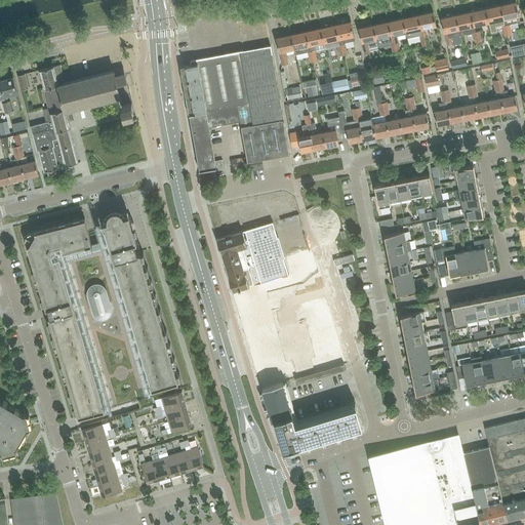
[(500,4),(503,18),(519,15),(516,1),(500,4)]
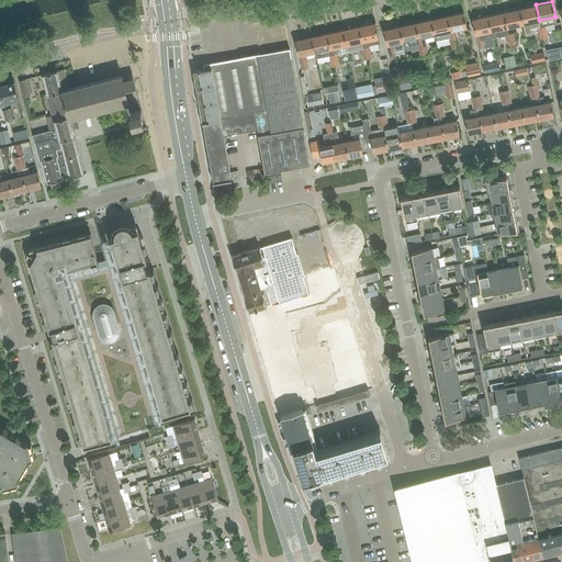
[(529,22),(539,20),(536,4),(519,9),(526,35),(532,33),(529,22)]
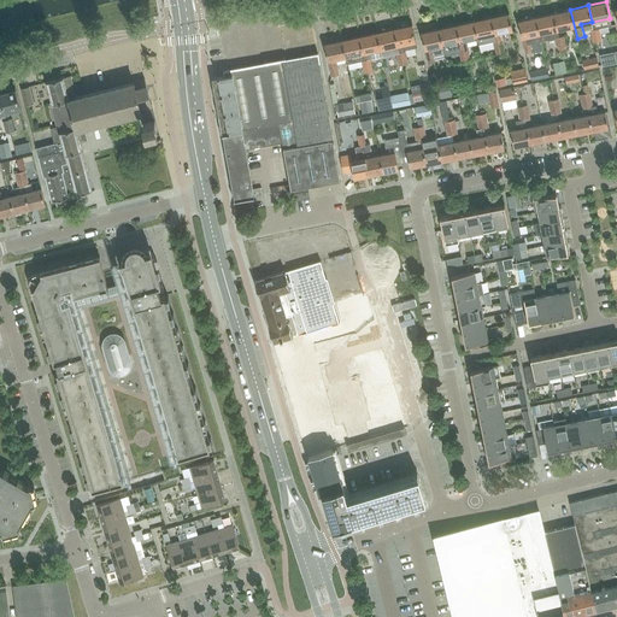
[(576,39),(577,39),(570,10),(553,13),(557,30),(574,27),(576,39)]
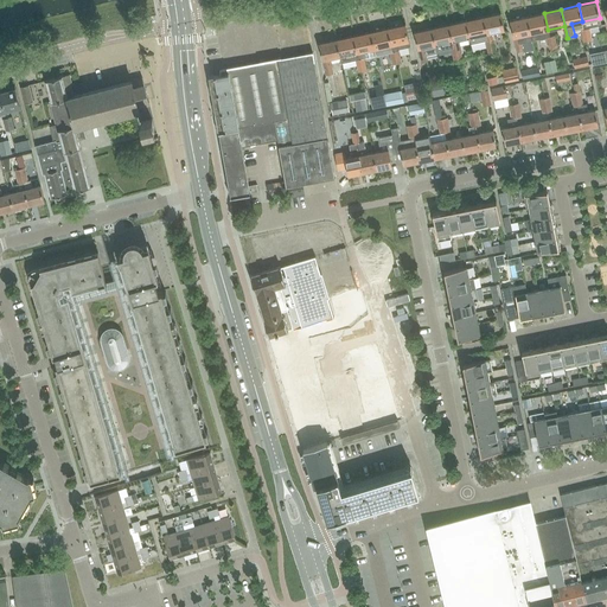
[(494,45),(492,32),(504,30),(500,13),(484,17),(489,40),(485,40),(487,46),(494,45)]
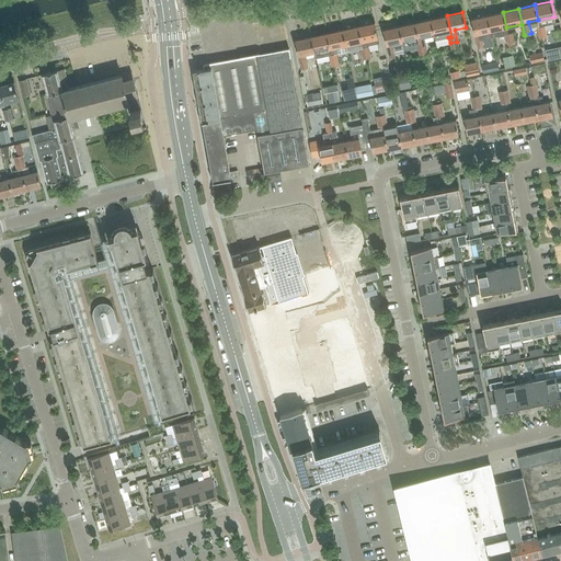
[(508,33),(506,27),(503,12),(488,15),(492,37),(508,33)]
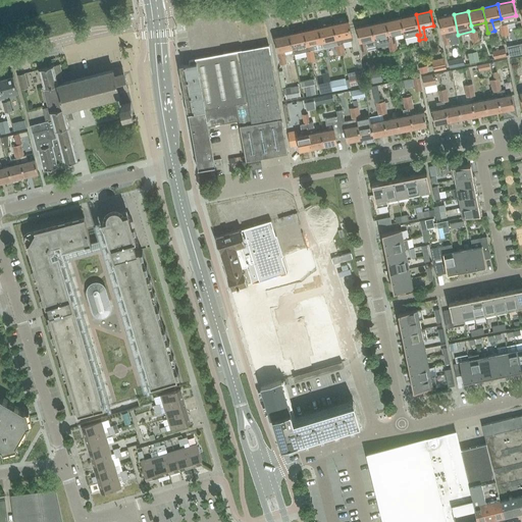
[(405,38),(417,35),(420,35),(416,14),(401,17),(404,32),(405,38)]
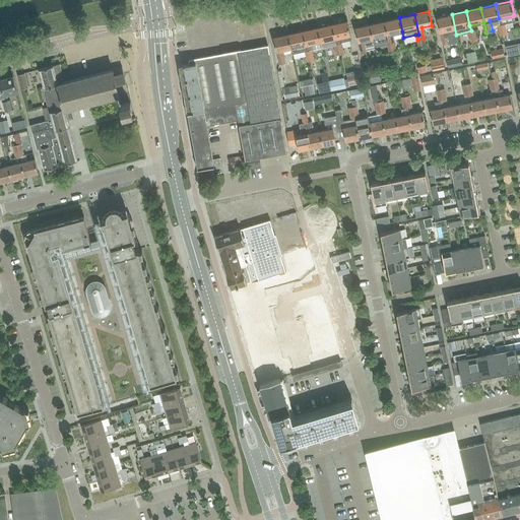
[(456,35),(452,14),(437,17),(440,31),(443,45),(448,44),(447,37),(456,35)]
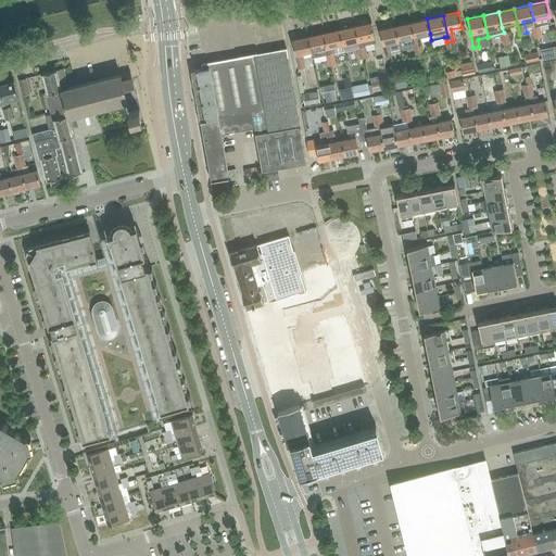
[(421,36),(430,34),(427,19),(412,22),(416,43),(413,45),(415,50),(421,48),(420,42),(422,42),(421,36)]
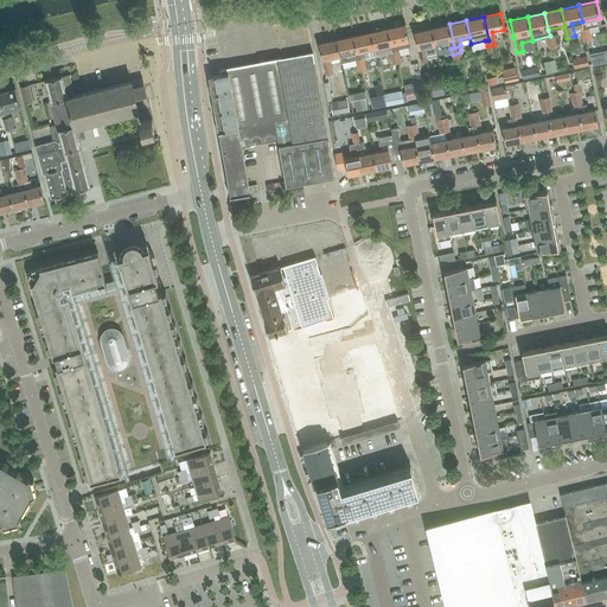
[(410,46),(409,40),(406,24),(388,27),(391,44),(393,51),(390,52),(391,58),(400,57),(397,49),(410,46)]
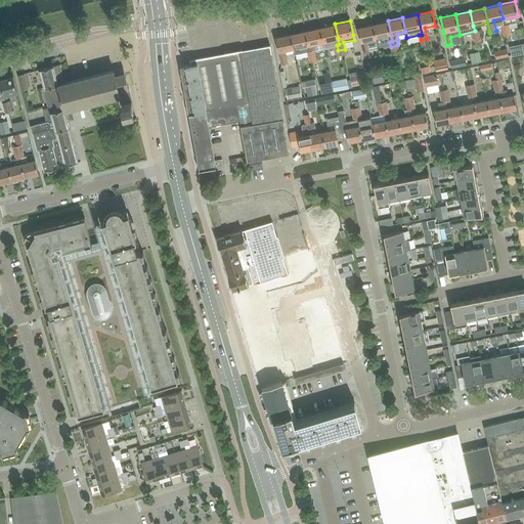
[(389,42),(392,41),(388,20),(373,24),(378,46),(378,44),(389,42)]
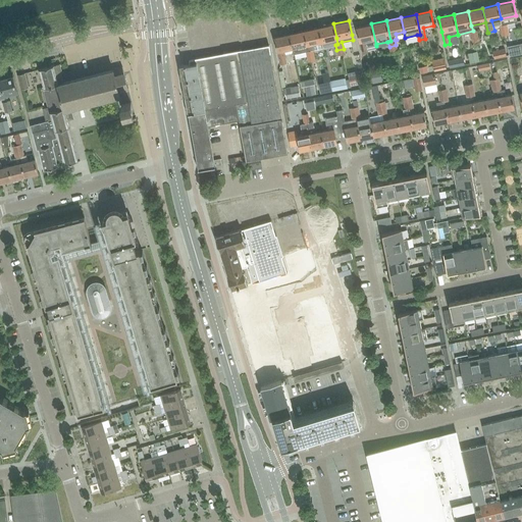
[(322,42),(336,38),(333,23),(318,28),(322,42)]
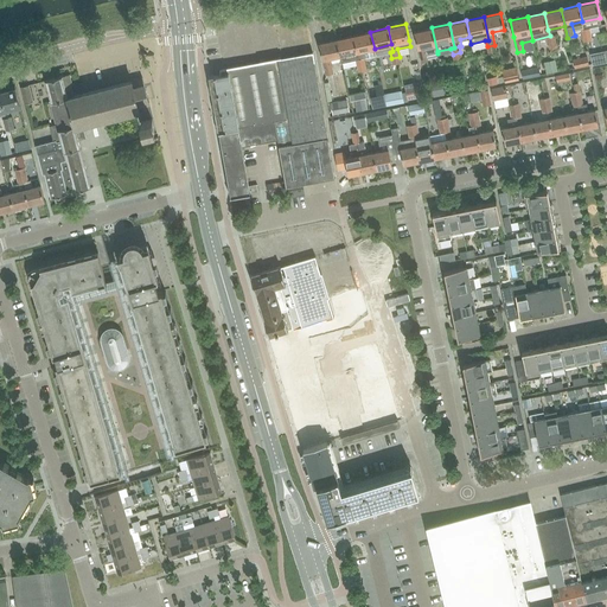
[(436,53),(438,53),(432,27),(414,32),(417,49),(419,49),(421,63),(428,62),(426,55),(436,52),(436,53)]
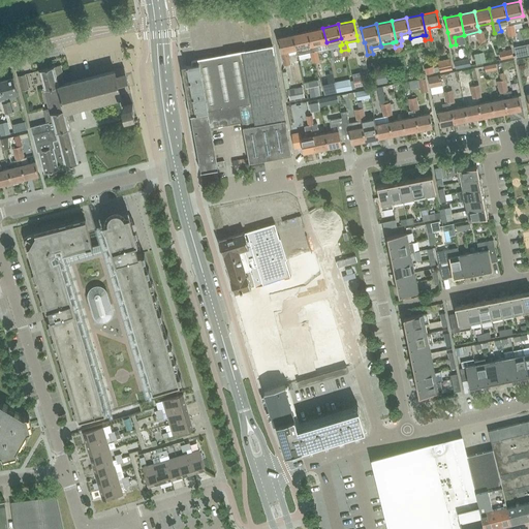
[(322,28),(308,31),(311,45),(312,52),(310,52),(311,57),(318,56),(317,51),(328,49),(327,42),(322,28)]
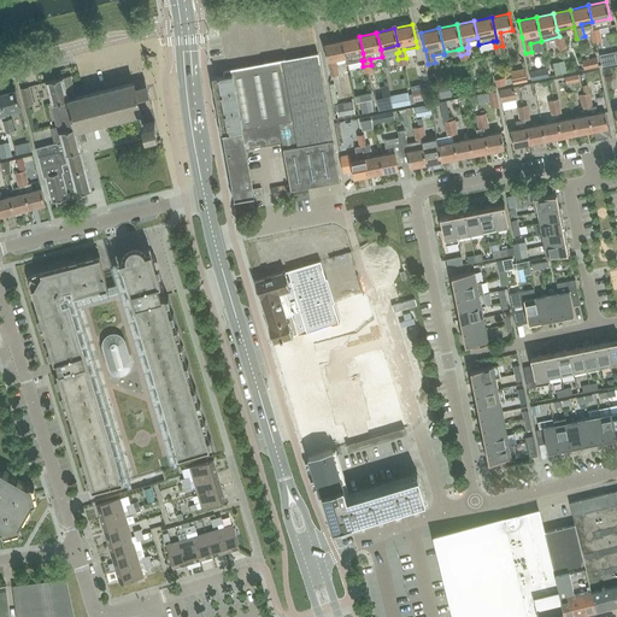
[(364,60),(363,53),(359,36),(342,40),(346,57),(347,64),(362,60),(364,60)]
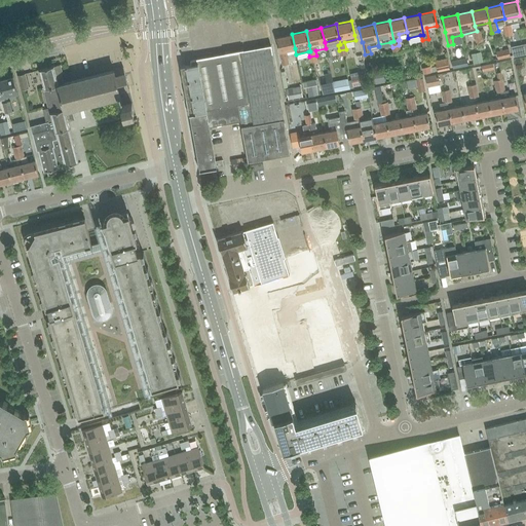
[(292,34),(276,37),(279,51),(283,65),(288,64),(287,58),(288,57),(286,50),(295,48),(292,34)]
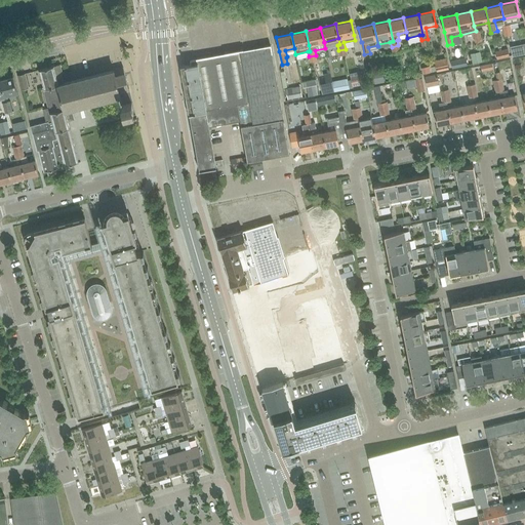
[(289,154),(270,45),(239,51),(193,58),(190,59),(191,64),(179,66),(189,113),(237,105),(240,121),(247,161),(289,154)]
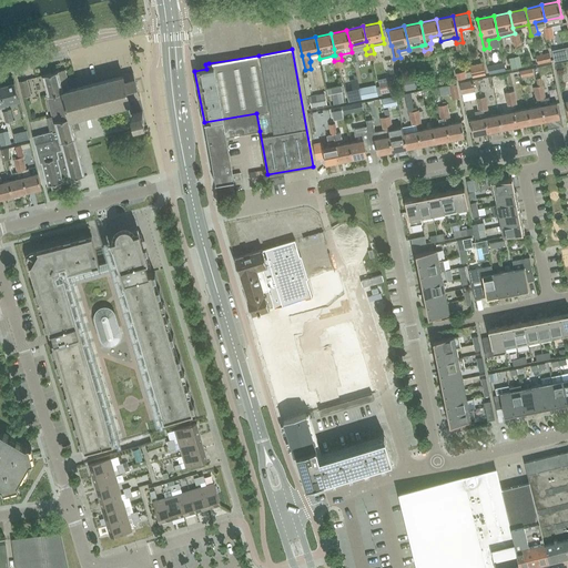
[(537,64),(550,61),(548,52),(535,56),(537,64)]
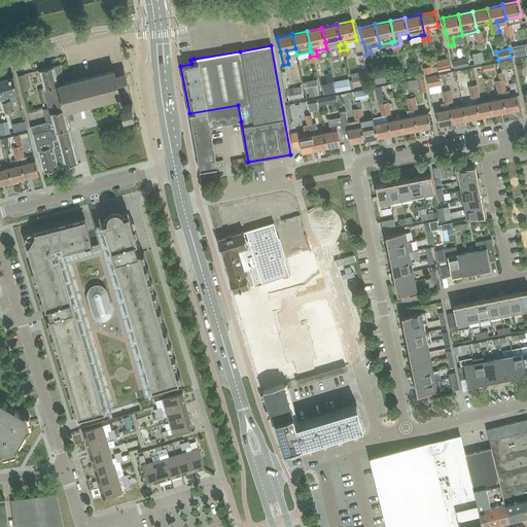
[(435,61),(437,71),(437,72),(450,69),(448,58),(435,61)]
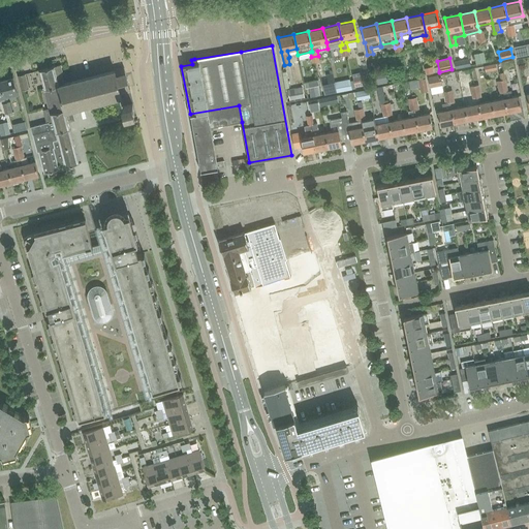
[(60,64),(39,70),(44,89),(64,84),(61,74),(63,73),(60,64)]
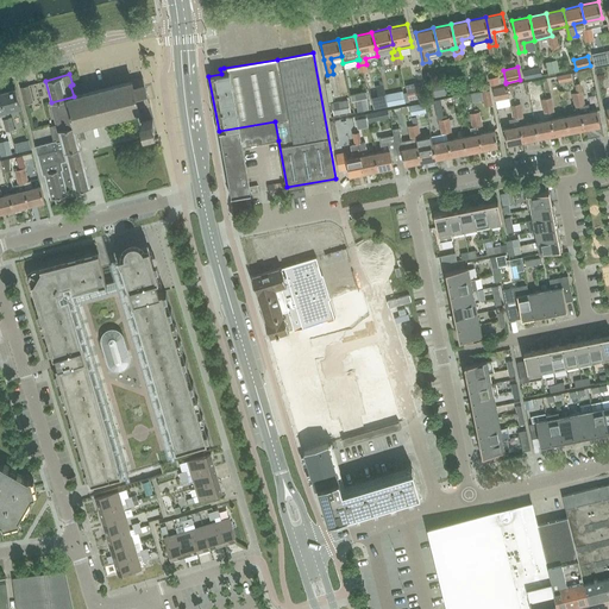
[(44,174),(62,169),(67,188),(73,187),(75,193),(92,189),(79,139),(86,138),(82,125),(139,111),(144,130),(156,126),(146,93),(143,79),(74,96),(51,102),(57,124),(50,126),(54,140),(36,145),(43,175),(44,174)]
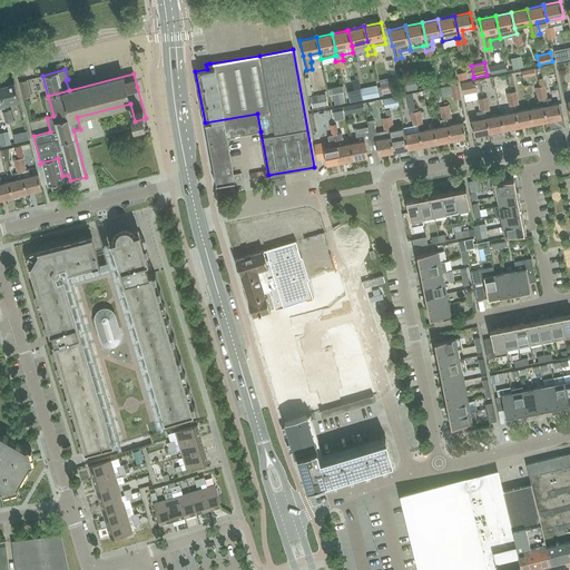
[(546,92),(544,86),(542,78),(537,79),(539,87),(536,87),(537,94),(546,92)]
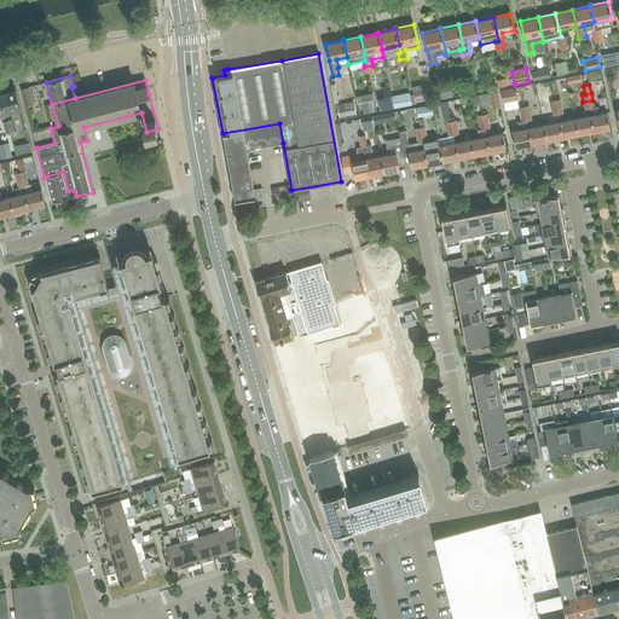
[(33,104),(29,87),(29,86),(21,88),(25,105),(33,104)]
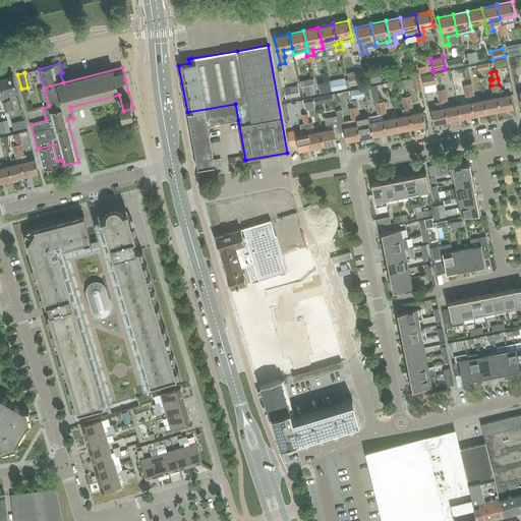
[(359,72),(347,75),(349,85),(361,83),(361,80),(364,79),(363,75),(359,75),(359,72)]
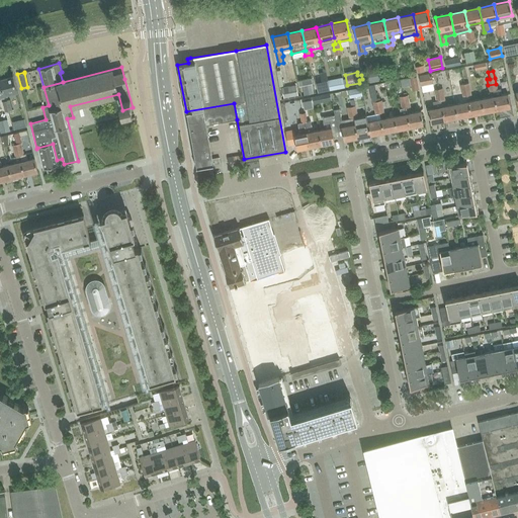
[(433,84),(431,73),(419,75),(421,86),(433,84)]
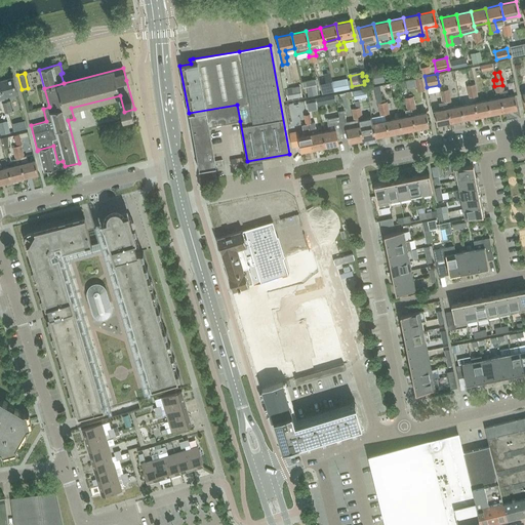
[(17,92),(13,76),(10,77),(10,76),(5,76),(5,78),(0,79),(4,95),(17,92)]
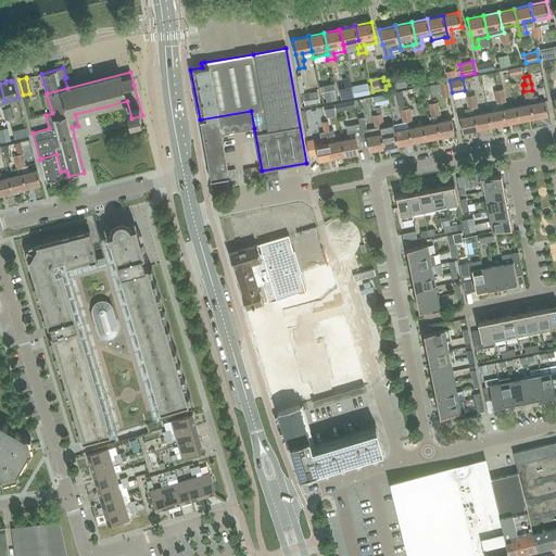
[(442,97),(450,95),(446,81),(440,84),(442,97)]
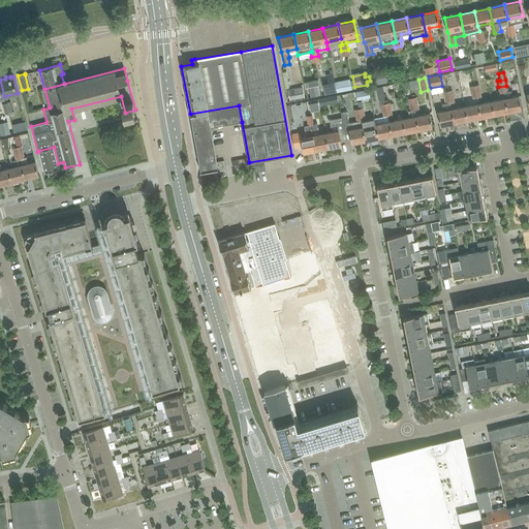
[(287,89),(289,99),(289,100),(304,97),(302,86),(287,89)]
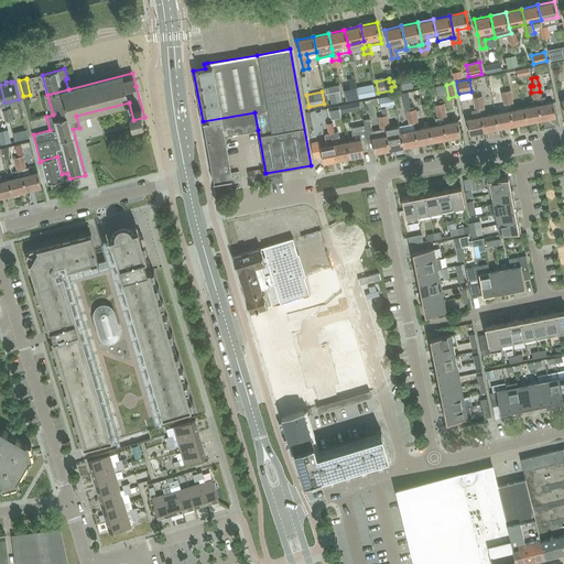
[(539,105),(541,119),(555,117),(553,101),(545,104),(544,97),(541,97),(540,91),(531,93),(532,99),(537,98),(538,105),(539,105)]
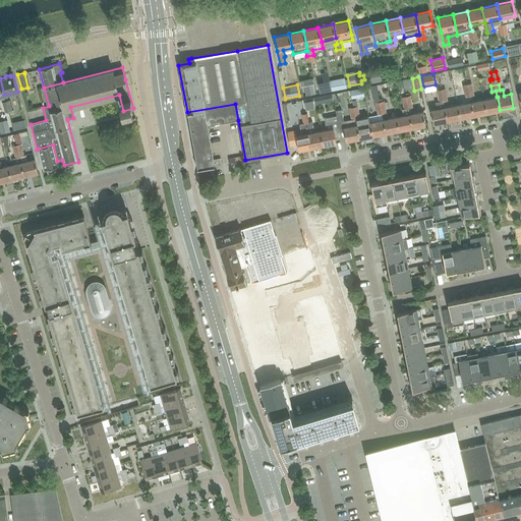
[(458,105),(461,118),(473,115),(471,102),(470,102),(469,96),(466,97),(465,97),(462,98),(463,104),(458,105)]
